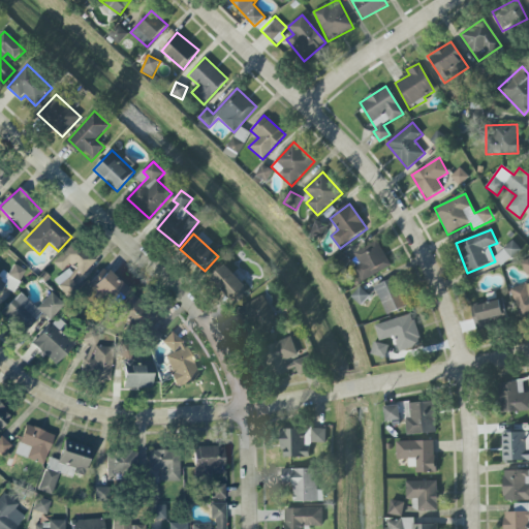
[(352,268),(362,283),(392,265),(376,240),(354,253),(360,263),(352,268)]
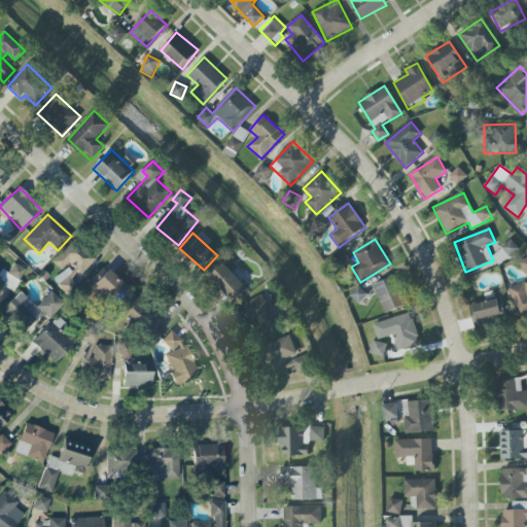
[(95,260),(73,240),(51,261),(61,271),(67,264),(70,266),(54,282),(68,296),(77,287),(73,283),(95,260)]
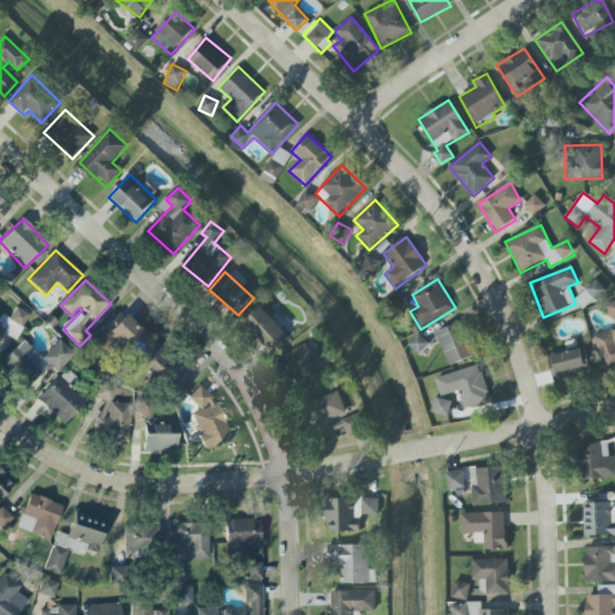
[(605,291),(597,280),(573,300),(583,311),(605,291)]
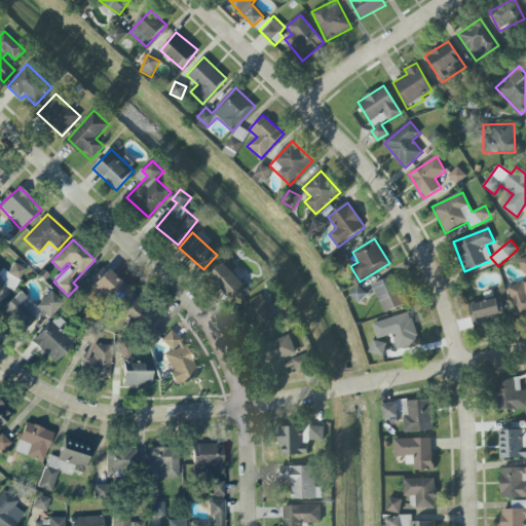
[(210,276),(232,300),(247,287),(224,263),(210,276)]
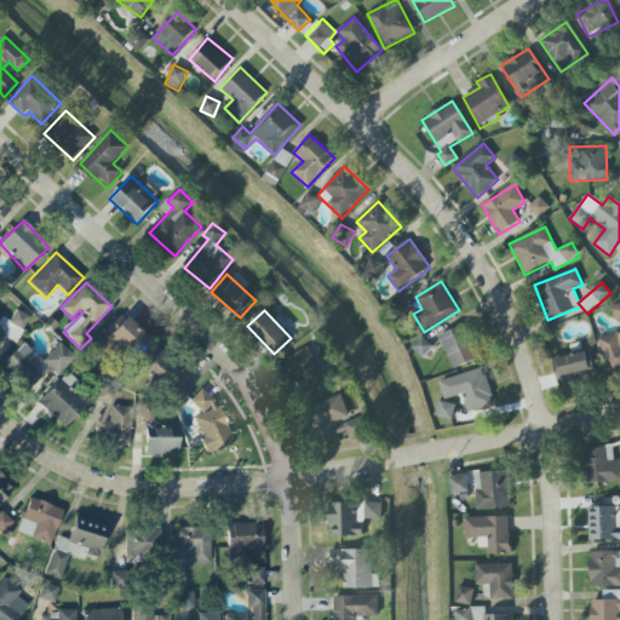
[(150,340),(121,314),(104,332),(133,360),(150,340)]
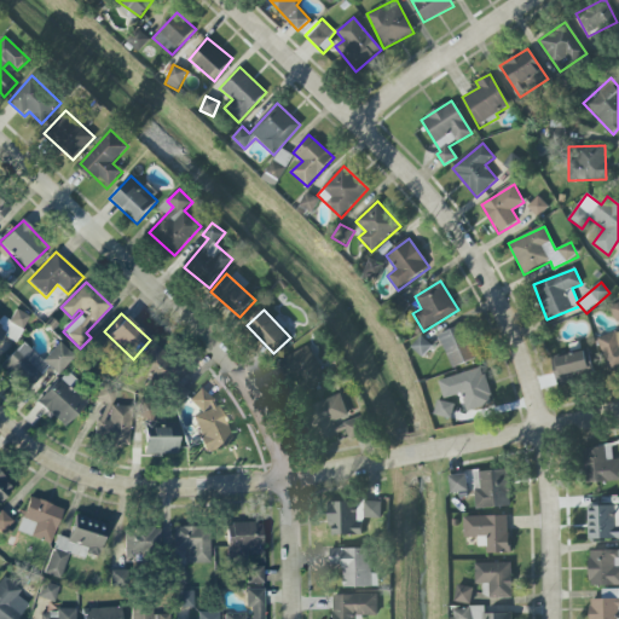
[(478,358),(463,324),(438,335),(452,369),(478,358)]
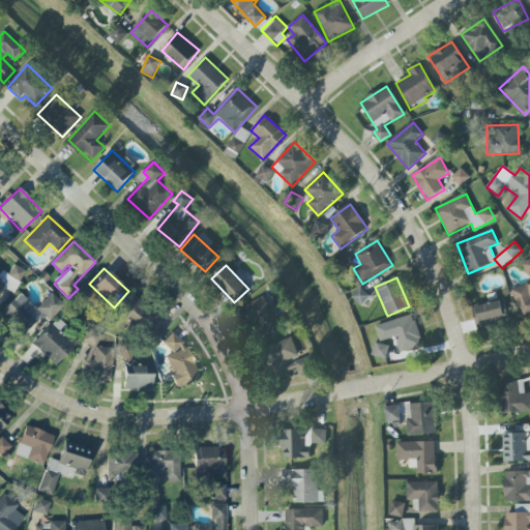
[(529,284),(512,289),(521,318),(529,315),(529,284)]
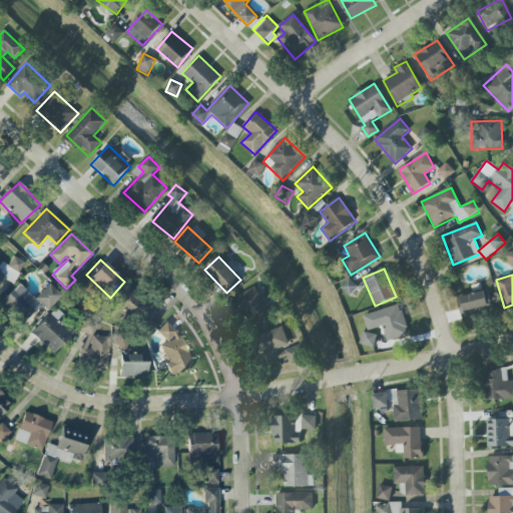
[(358,288),(349,279),(341,287),(350,297),(358,288)]
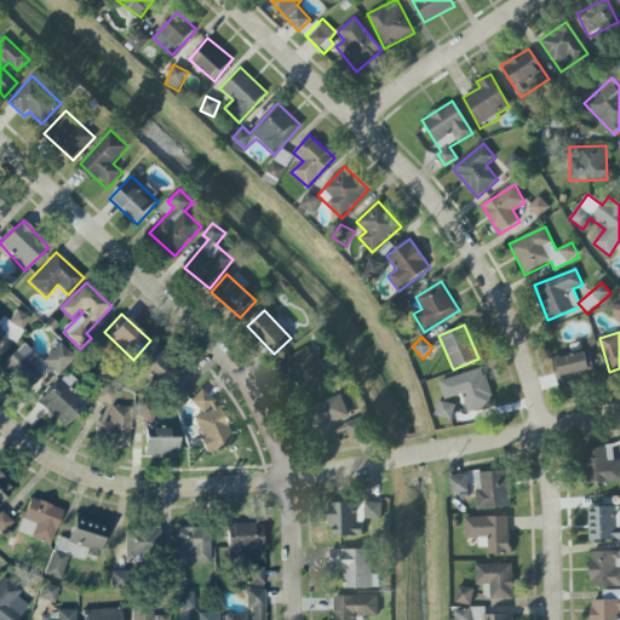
[(41,361),(23,343),(1,365),(27,389),(49,367),(56,375),(74,359),(59,343),(41,361)]
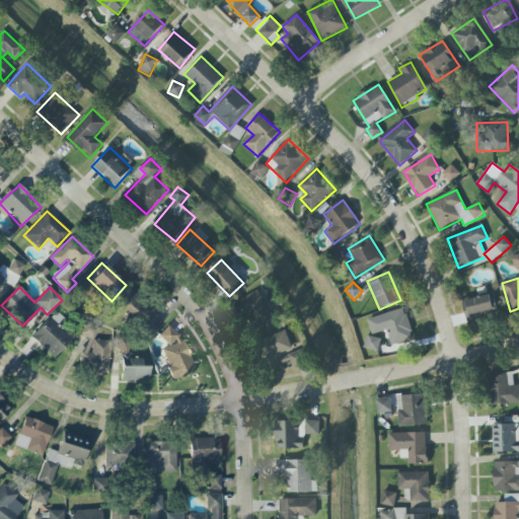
[(151,308),(128,289),(113,306),(136,326),(151,308)]
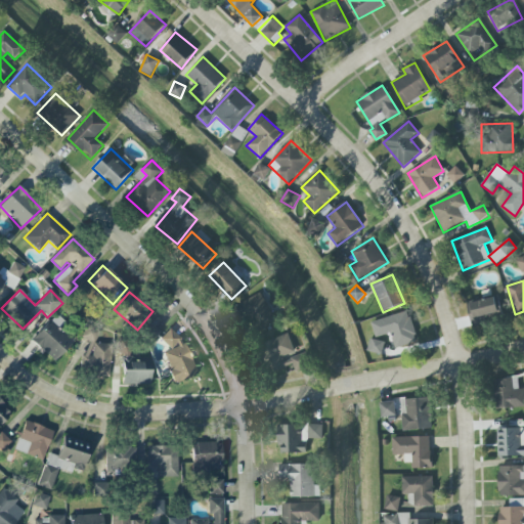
[(274,324),(265,295),(243,302),(252,332),(274,324)]
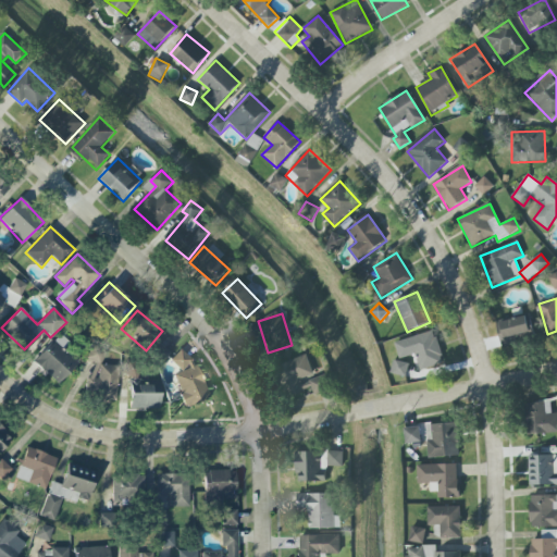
[(496,323),(503,346),(534,337),(528,314),(496,323)]
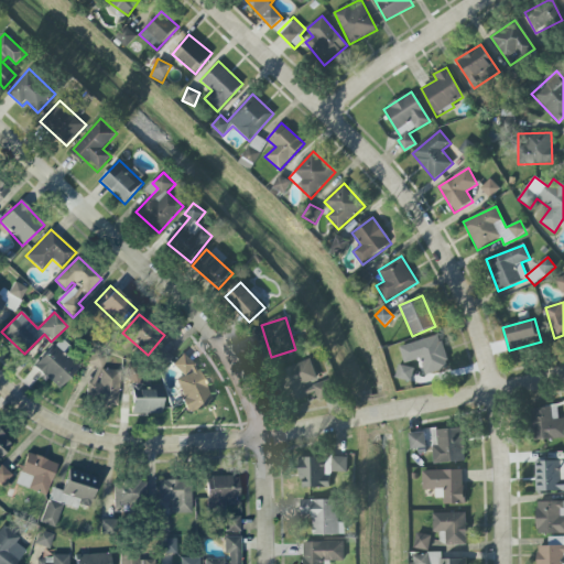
[(400,347),(405,364),(421,358),(426,375),(449,367),(440,335),(400,347)]
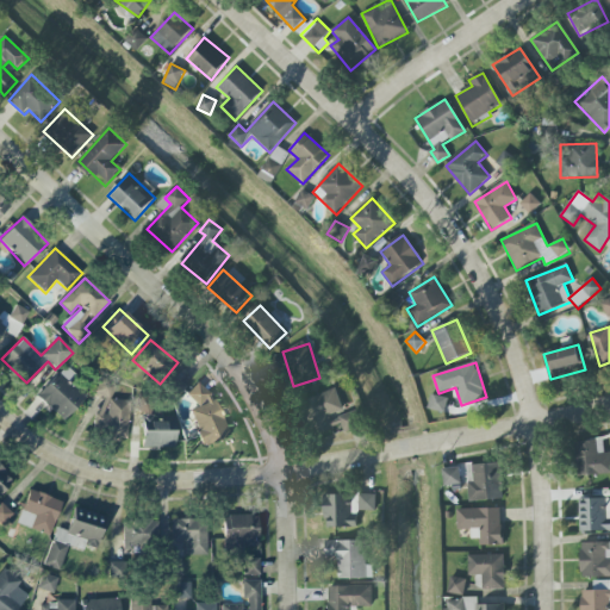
[(61,422),(87,398),(73,383),(78,379),(67,367),(36,394),(61,422)]
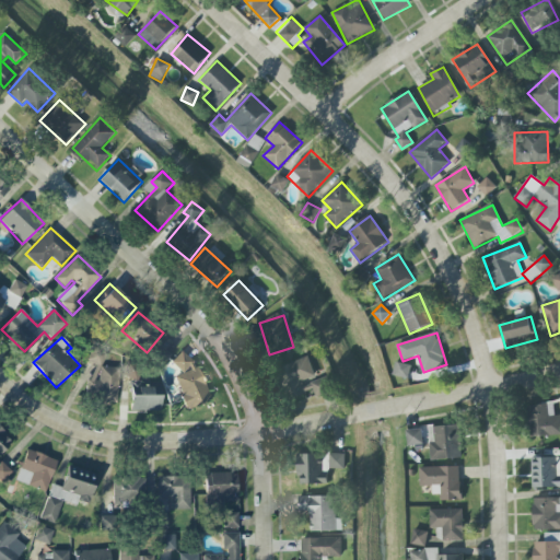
[(119,369),(103,366),(105,349),(90,348),(88,363),(94,364),(91,403),(116,405),(119,369)]
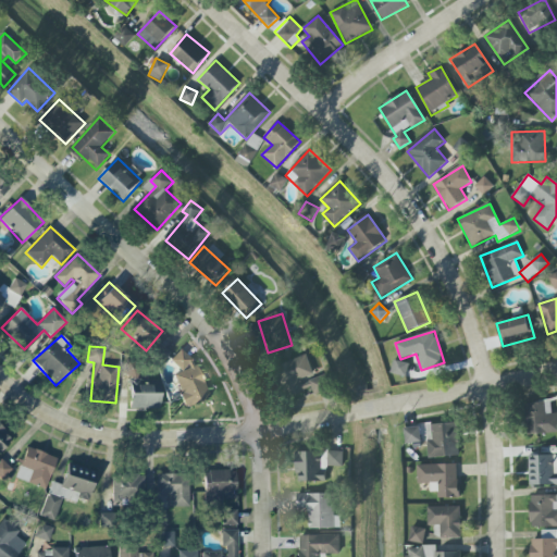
[(170,360),(180,371),(172,379),(183,390),(176,396),(189,409),(212,387),(178,353),(170,360)]
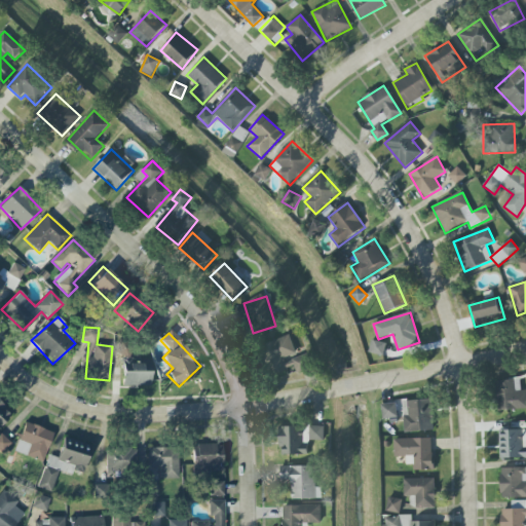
[(273,376),(295,369),(296,373),(312,368),(305,346),(295,350),(290,336),(263,344),(273,376)]
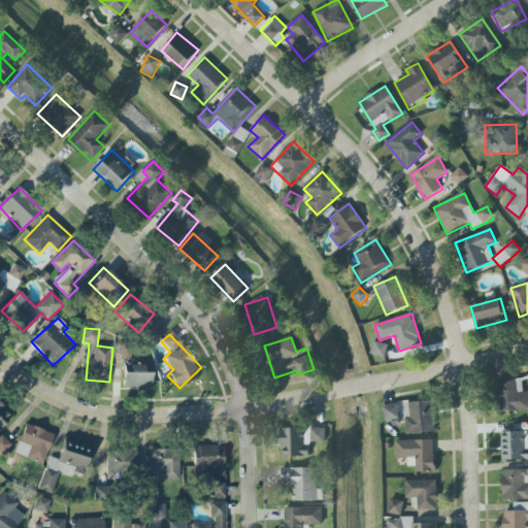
[(388,344),(373,341),(370,355),(386,357),(388,344)]
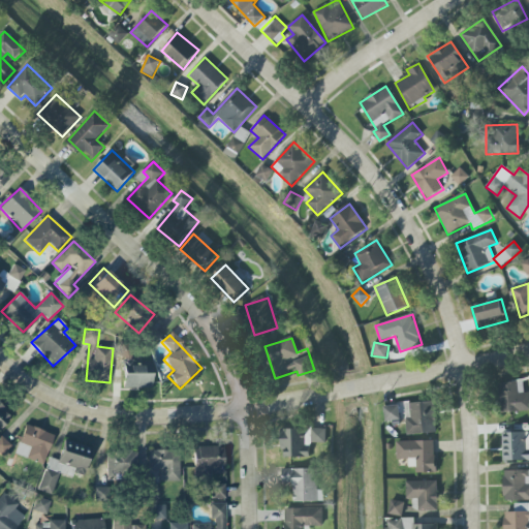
[(123,390),(151,389),(151,365),(123,366),(123,390)]
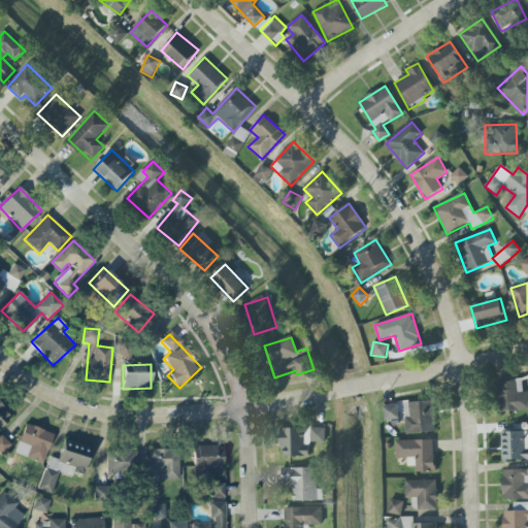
[(520,381),(501,384),(505,414),(527,409),(527,390),(522,391),(520,381)]
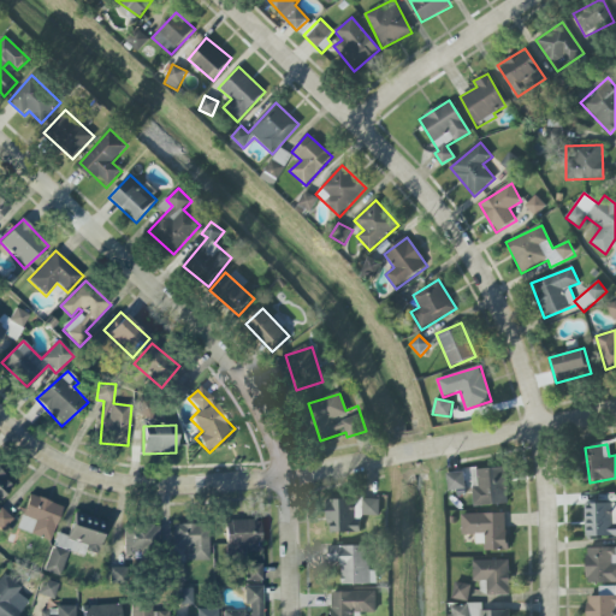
[(507,505),(505,468),(477,469),(477,487),(473,487),(473,505),(507,505)]
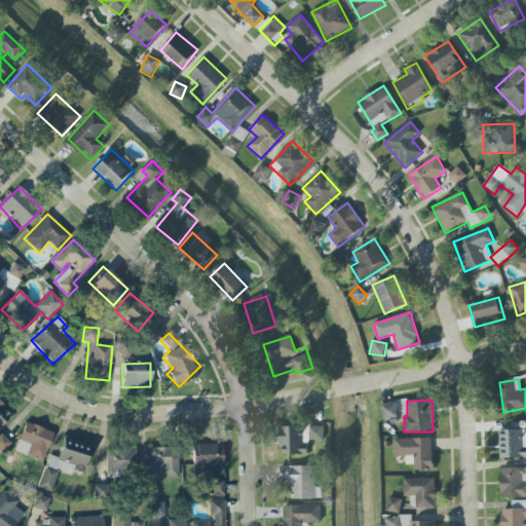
[(0,425),(11,412),(0,402),(0,425)]
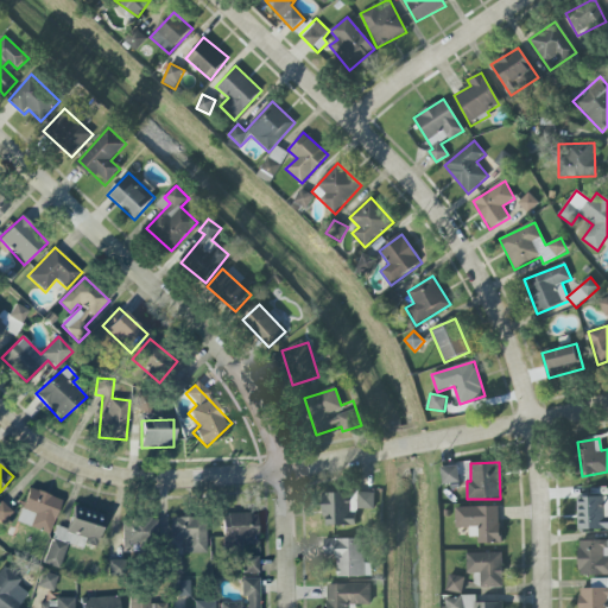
[(442,467),(442,483),(460,482),(458,466),(442,467)]
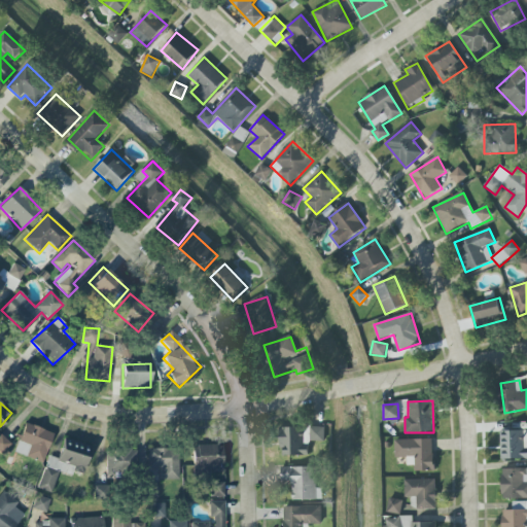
[(14,452),(41,463),(54,434),(26,423),(14,452)]
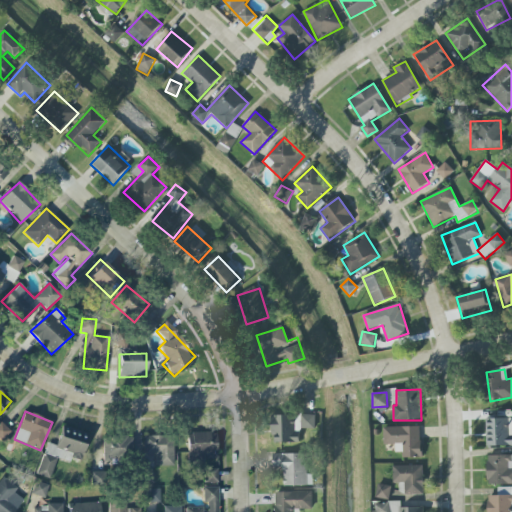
[(315,429),(315,416),(272,415),(272,443),(299,443),(299,429),(315,429)]
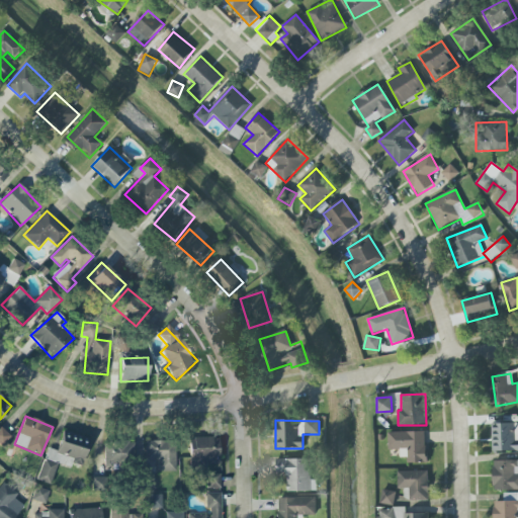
[(517,444),(516,421),(494,423),(495,453),(517,451),(517,444)]
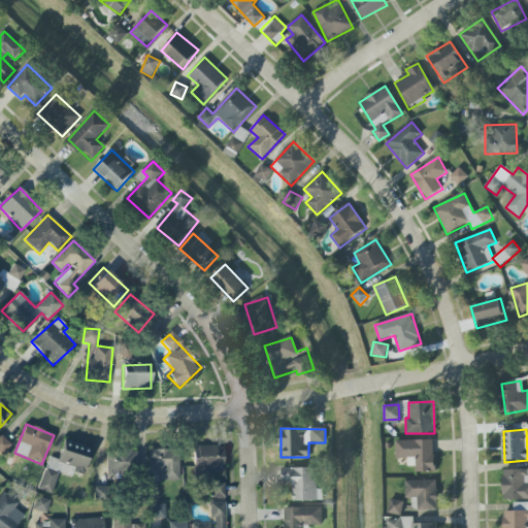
[(10,444),(0,435),(0,454),(1,455),(10,444)]
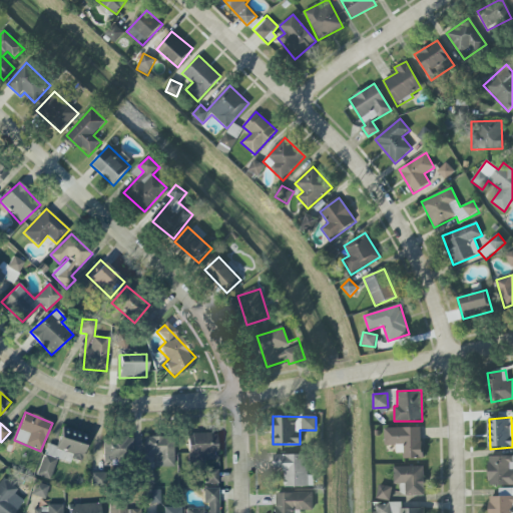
[(56,446),(47,444),(44,455),(80,464),(88,434),(62,427),(56,446)]
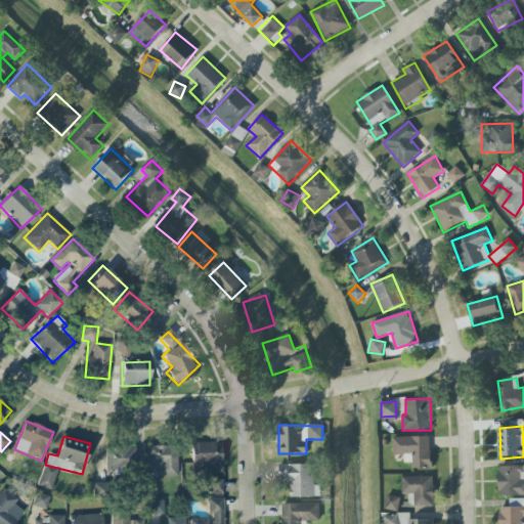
[(412,469),(432,468),(430,436),(392,438),(393,455),(404,455),(404,463),(412,463),(412,469)]
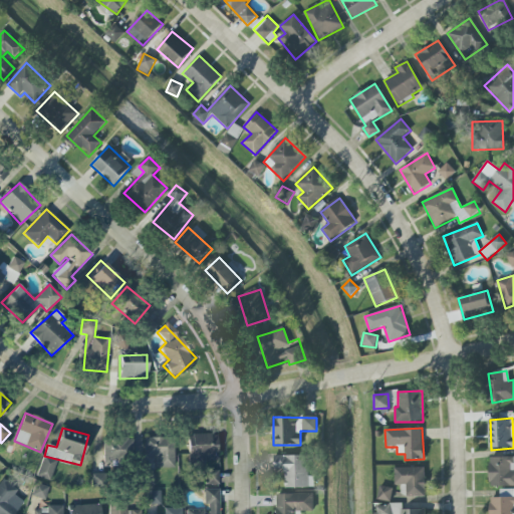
[(216,461),(216,434),(188,435),(188,462),(216,461)]
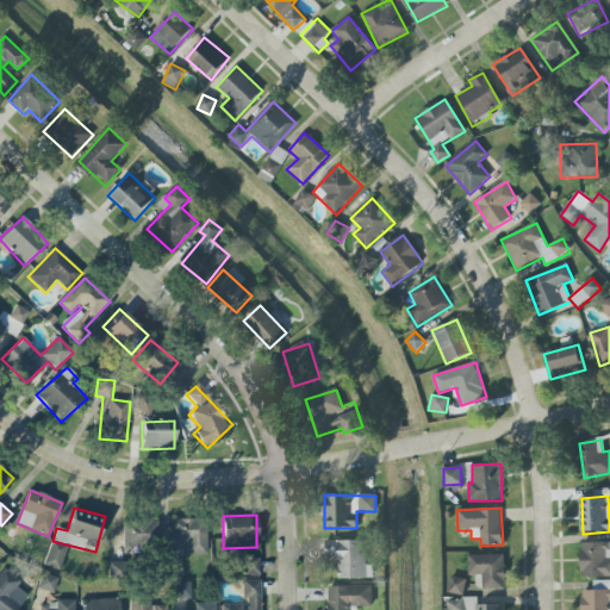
[(123,547),(159,547),(159,521),(123,520),(123,547)]
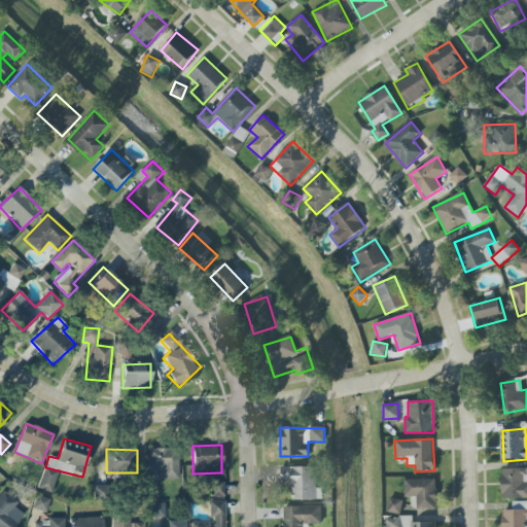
[(178,480),(178,449),(148,449),(149,468),(160,468),(160,480),(178,480)]
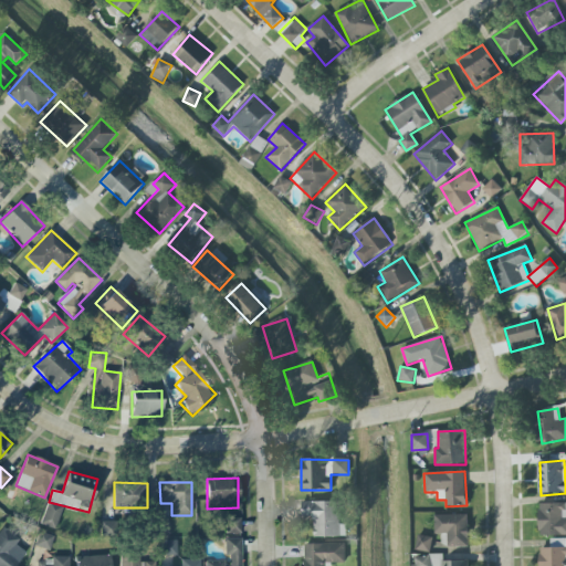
[(565,500),(543,501),(543,532),(565,531),(565,500)]
